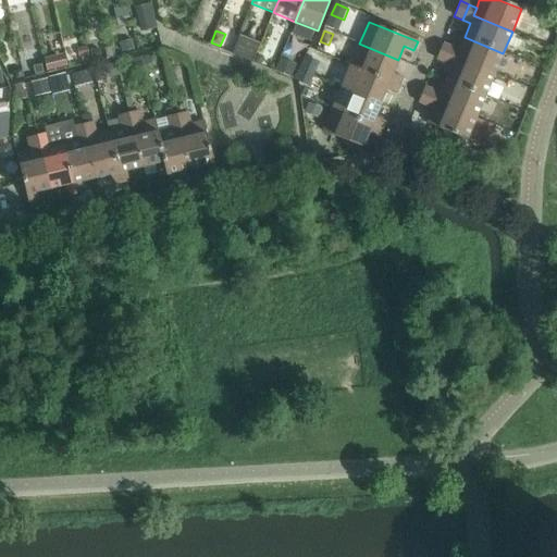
[(239,36),(232,54),(252,63),(260,45),(239,36)]
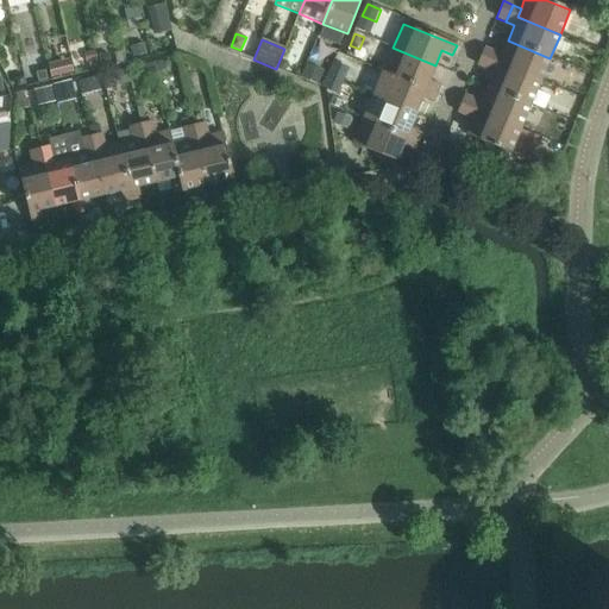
[(508,41),(501,55),(497,64),(540,82),(550,58),(508,41)]
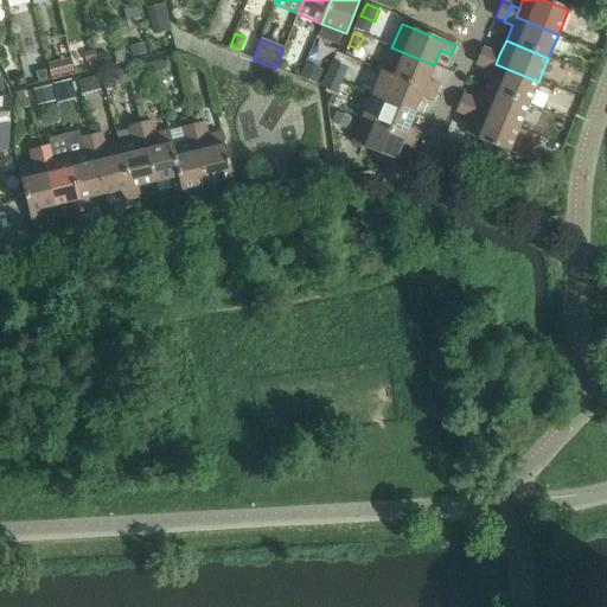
[(146,45),(132,49),(134,57),(147,55),(146,45)]
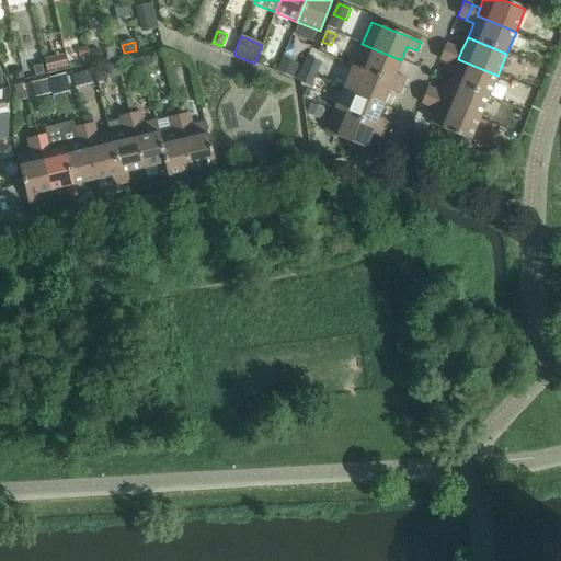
[(362,44),(353,66),(402,87),(405,79),(395,75),(401,60),(362,44)]
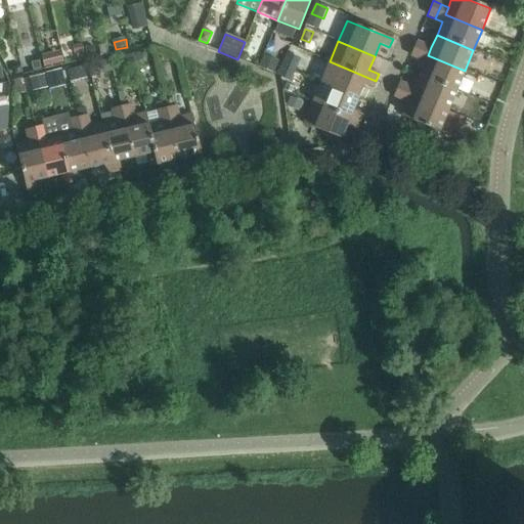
[(410,55),(419,59),(424,45),(417,41),(410,55)]
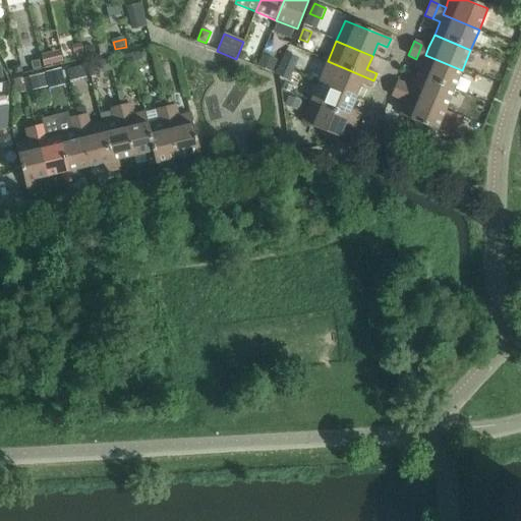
[(81,45),(73,47),(74,54),(83,52),(81,45)]
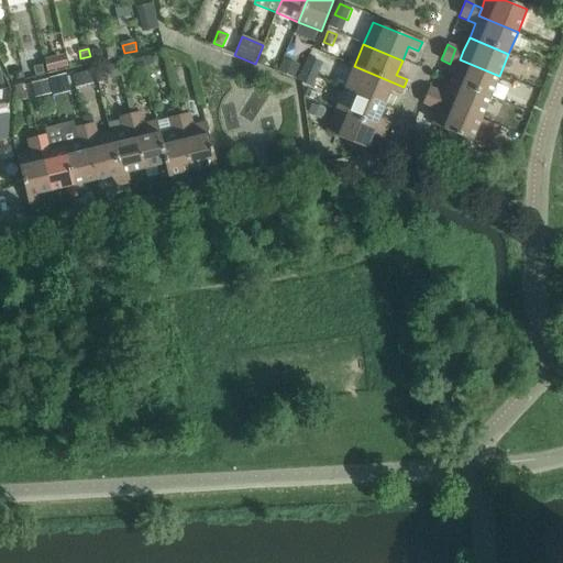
[(463,51),(455,48),(450,64),(456,67),(451,81),(490,97),(499,76),(460,59),(463,51)]
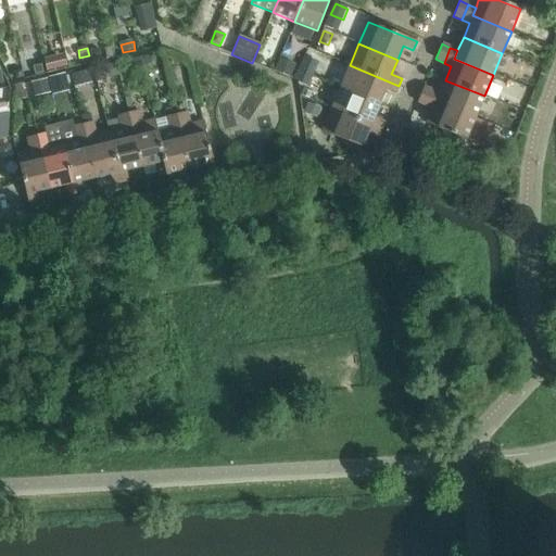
[(98,49),(90,51),(92,60),(100,58),(98,49)]
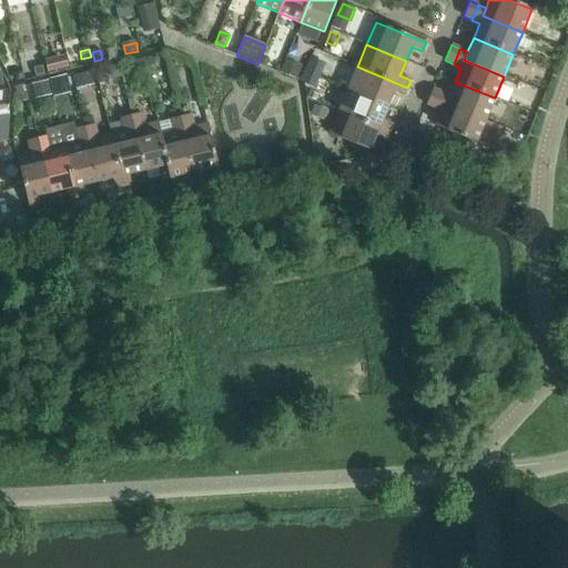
[(153,58),(144,60),(148,71),(155,69),(153,58)]
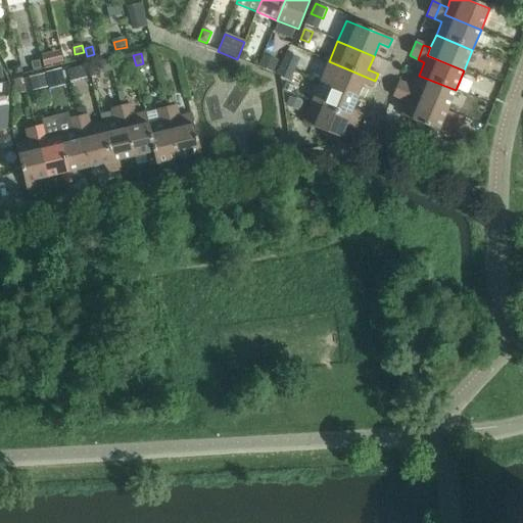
[(287,54),(282,66),(294,72),(300,59),(287,54)]
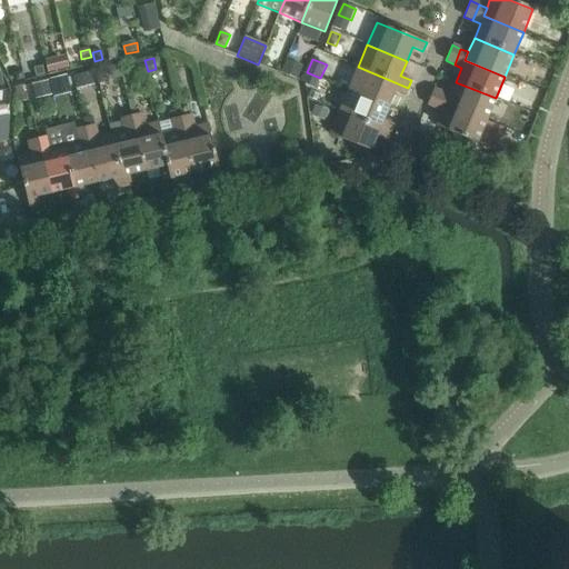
[(66,60),(47,65),(49,72),(68,69),(66,60)]
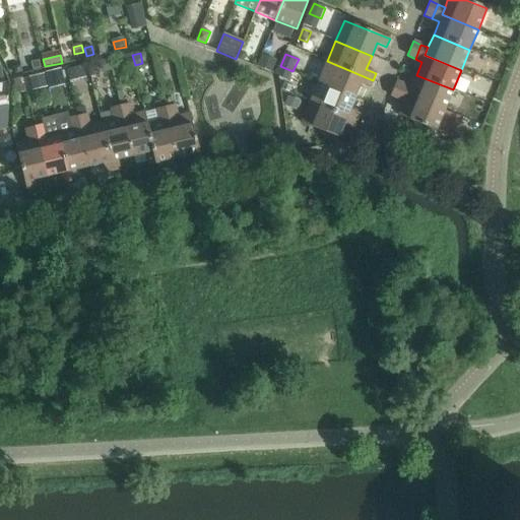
[(130,55),(123,57),(125,66),(132,65),(130,55)]
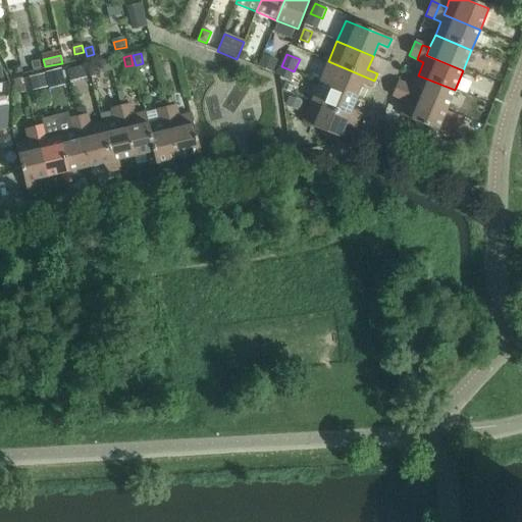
[(262,56),(257,67),(272,74),(276,62),(262,56)]
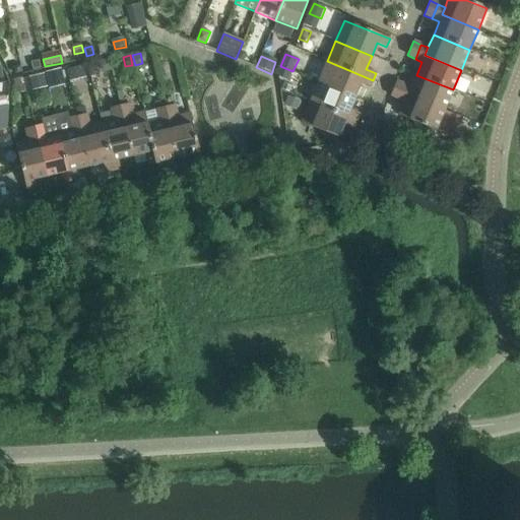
[(108,61),(101,63),(103,72),(111,70),(108,61)]
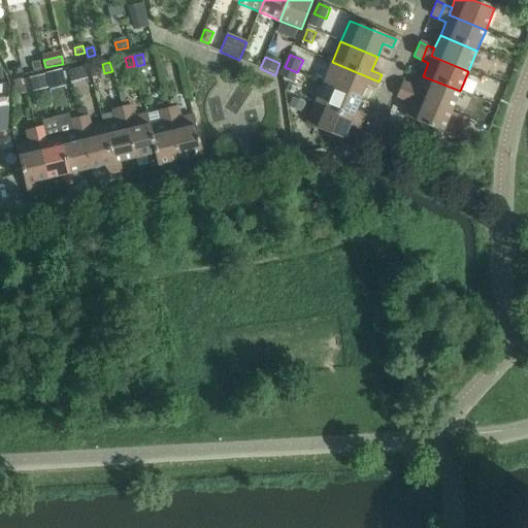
[(332,62),(324,83),(360,98),(366,86),(375,89),(378,81),(332,62)]
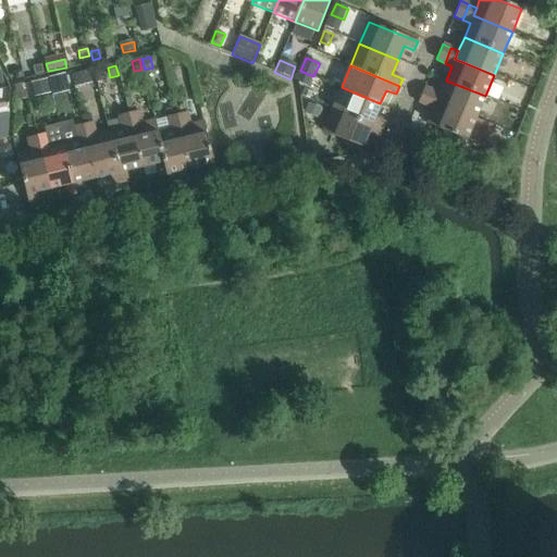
[(300,71),(295,82),(298,83),(309,87),(313,76),(300,71)]
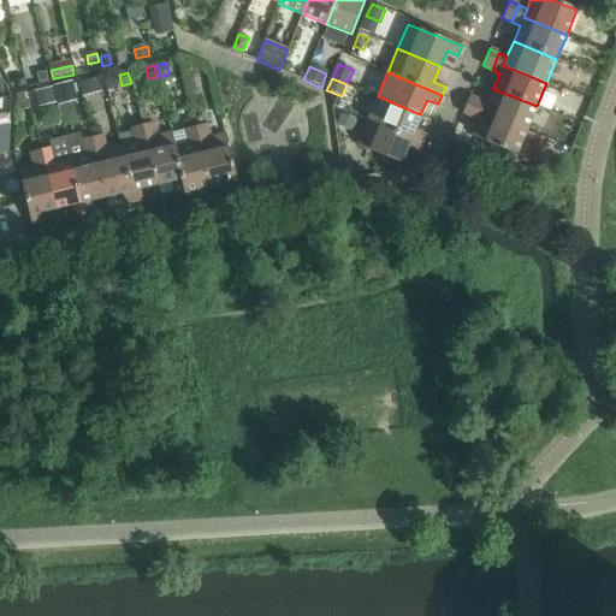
[(98,80),(80,84),(82,96),(101,92),(98,80)]
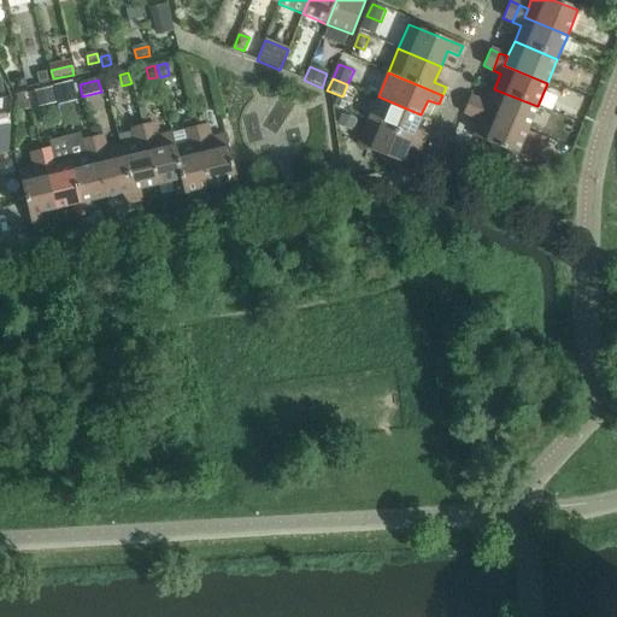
[(72,84),(56,88),(59,103),(76,99),(72,84)]
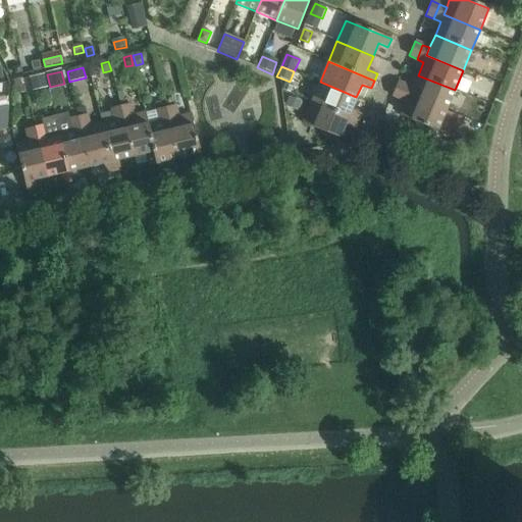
[(45,75),(30,79),(33,91),(48,88),(45,75)]
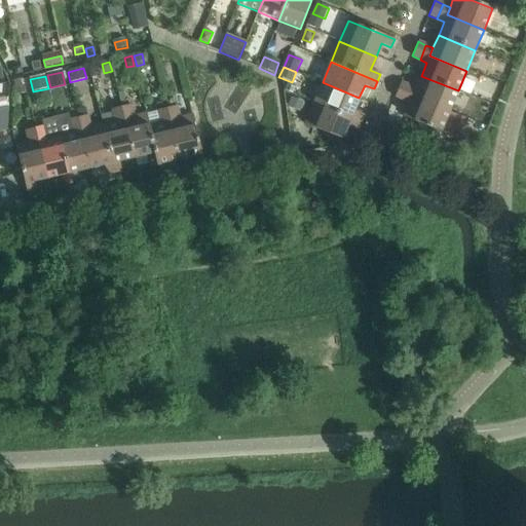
[(416,88),(413,96),(449,111),(458,90),(421,76),(416,88)]
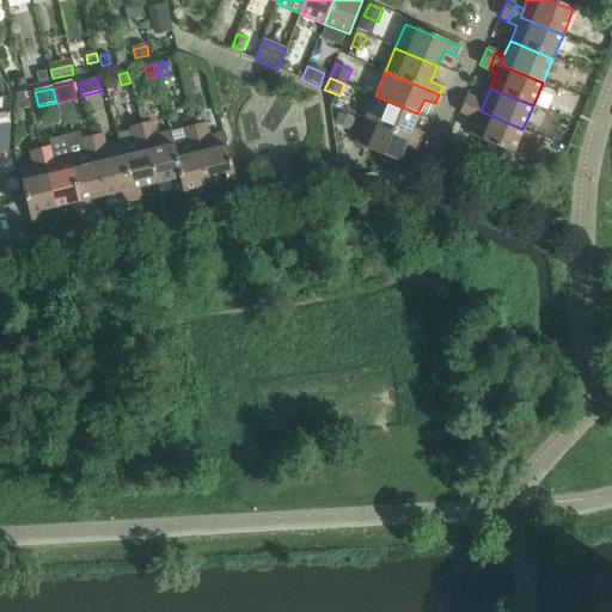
[(28,93),(16,96),(17,102),(19,110),(30,108),(28,97),(28,95),(28,93)]
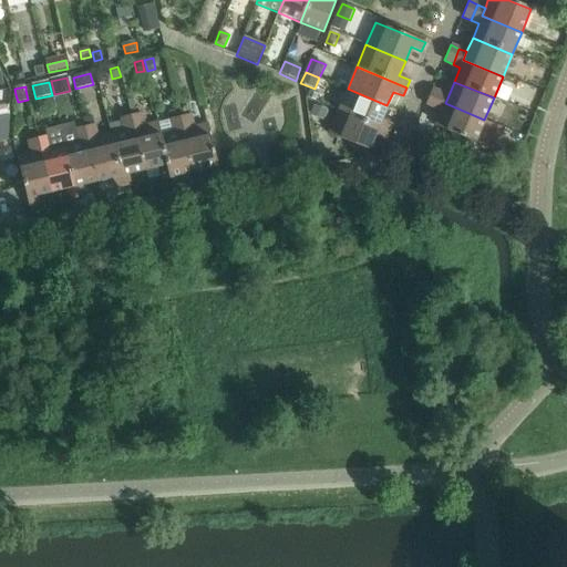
[(348,89),(338,111),(389,132),(391,124),(381,120),(387,105),(348,89)]
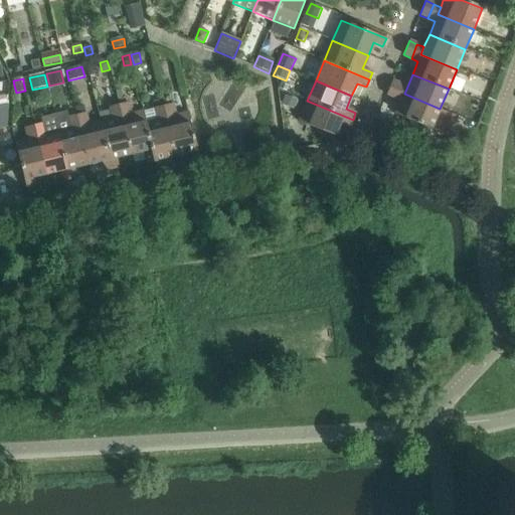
[(400,83),(392,80),(386,95),(394,99),(400,83)]
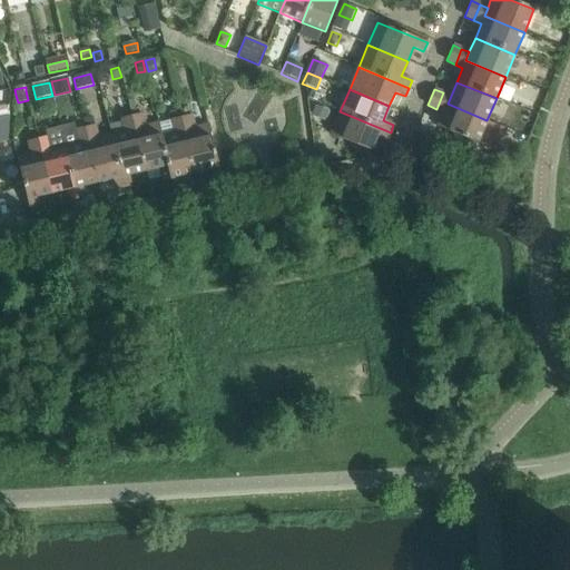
[(451,96),(443,92),(436,109),(444,112),(438,127),(478,144),(487,120),(448,104),(451,96)]
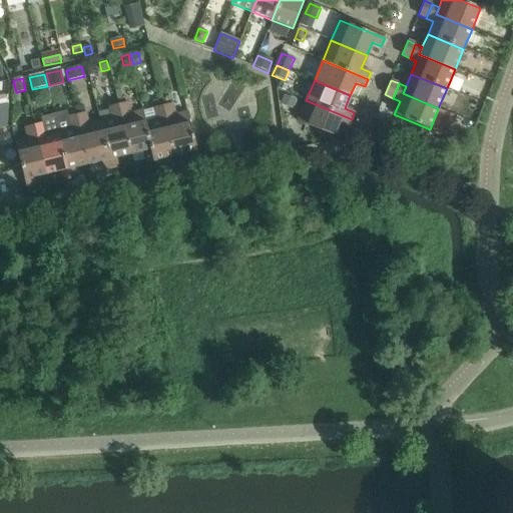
[(285,95),(281,104),(292,108),(296,99),(285,95)]
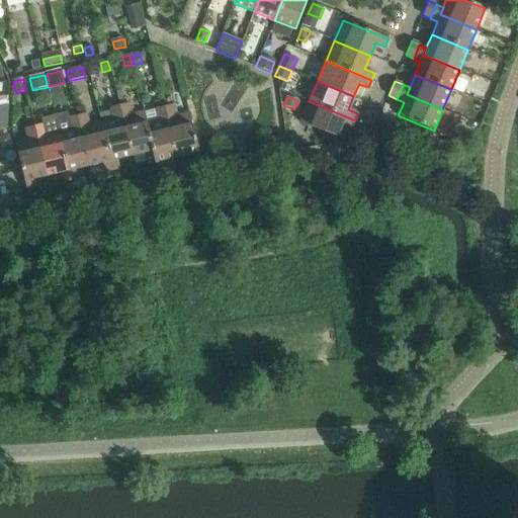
[(355,120),(309,101),(300,122),(337,138),(342,123),(352,127),(355,120)]
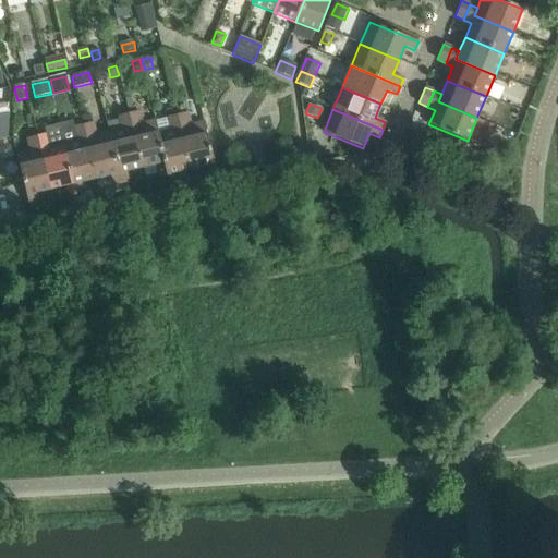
[(138,111),(129,114),(142,168),(157,164),(159,174),(166,173),(169,185),(170,185),(155,121),(142,124),(138,111)]
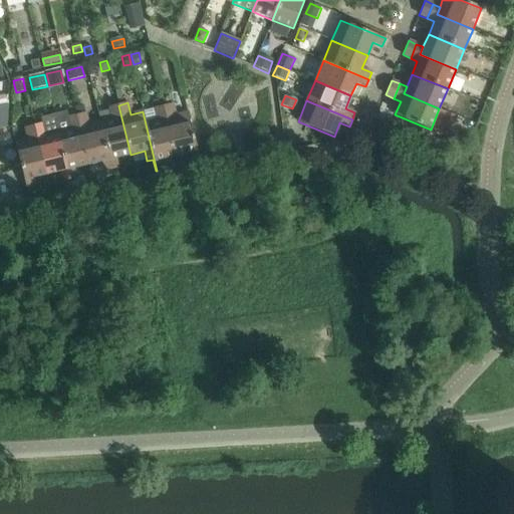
[(173,103),(164,106),(176,156),(189,153),(192,163),(200,161),(188,112),(176,115),(173,103)]
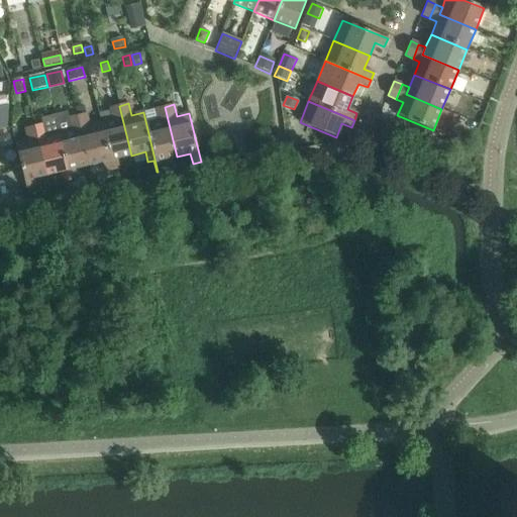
[(85,106),(77,108),(79,116),(86,114),(85,106)]
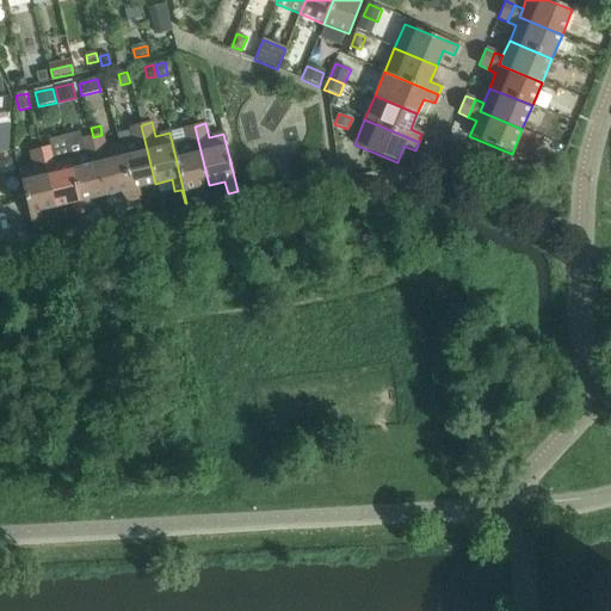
[(133,141),(119,144),(133,202),(142,199),(139,187),(155,184),(141,125),(129,128),(133,141)]
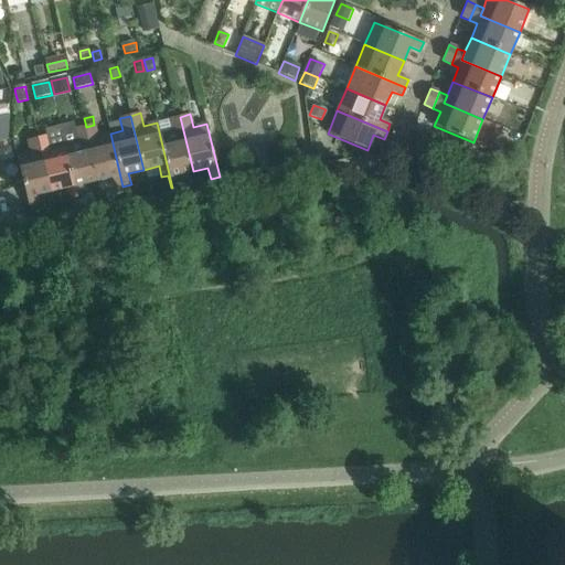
[(158,123),(157,123),(172,188),(181,185),(178,174),(193,171),(180,117),(169,119),(172,132),(160,135),(158,123)]
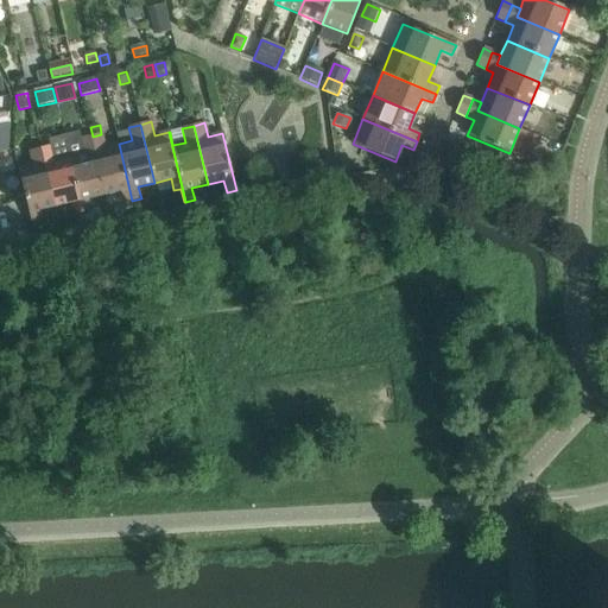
[(93,137),(90,137),(105,195),(120,191),(124,202),(132,201),(119,144),(105,147),(101,134),(93,137)]
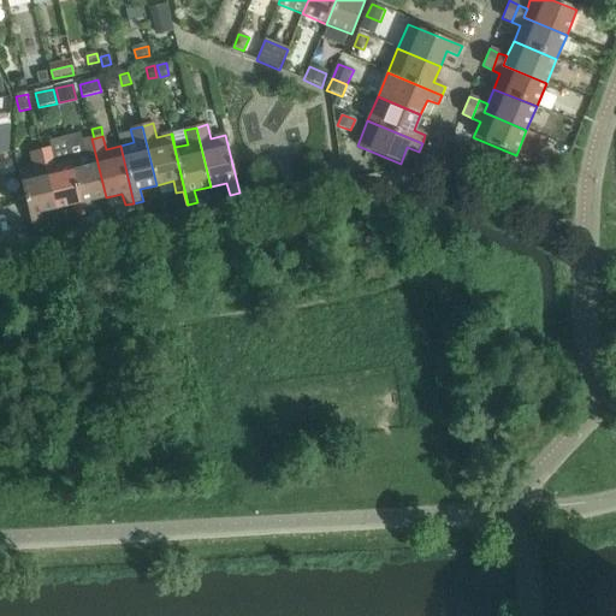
[(83,155),(70,158),(83,215),(93,213),(89,201),(106,197),(92,138),(80,141),(83,155)]
